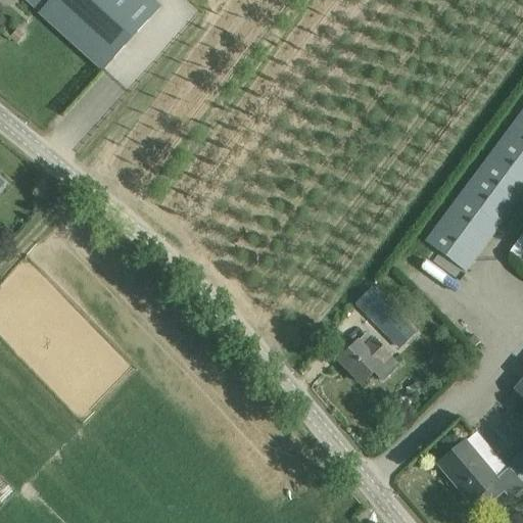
[(27,0),(38,9),(102,68),(132,36),(153,12),(159,5),(152,0),(27,0)]
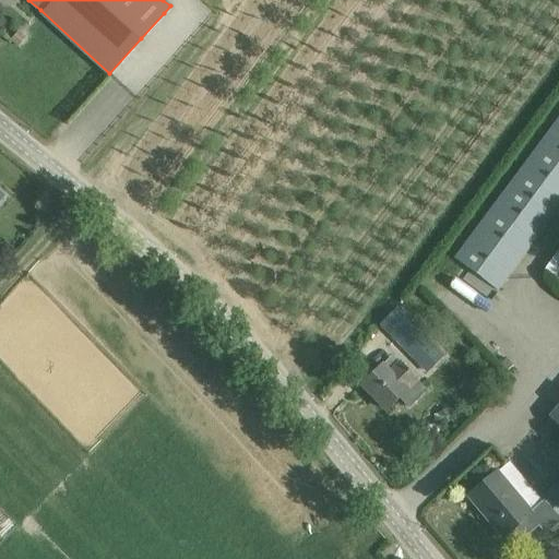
[(558,117),(455,259),(498,289),(558,205),(558,117)]
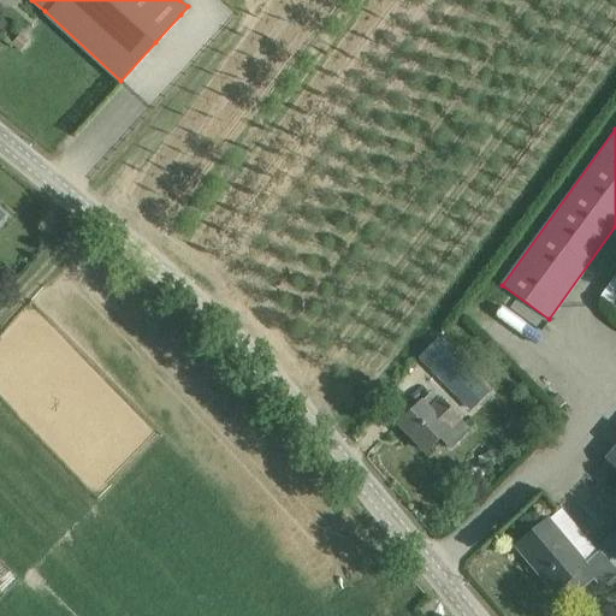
[(615,276),(600,297),(612,306),(615,300),(615,276)]
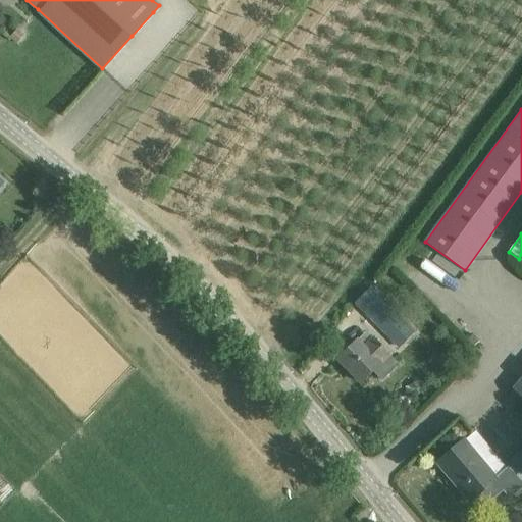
[(356,303),(399,348),(414,331),(372,288),(356,303)]
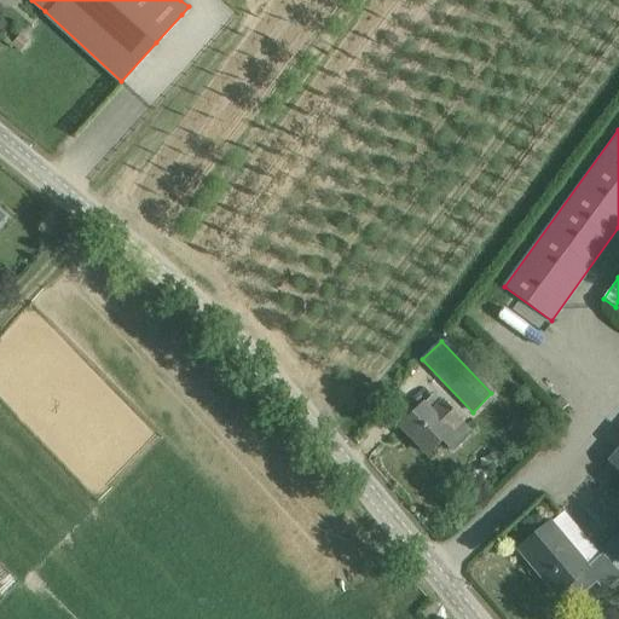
[(428,455),(446,438),(463,421),(443,400),(431,411),(423,404),(400,427),(428,455)]
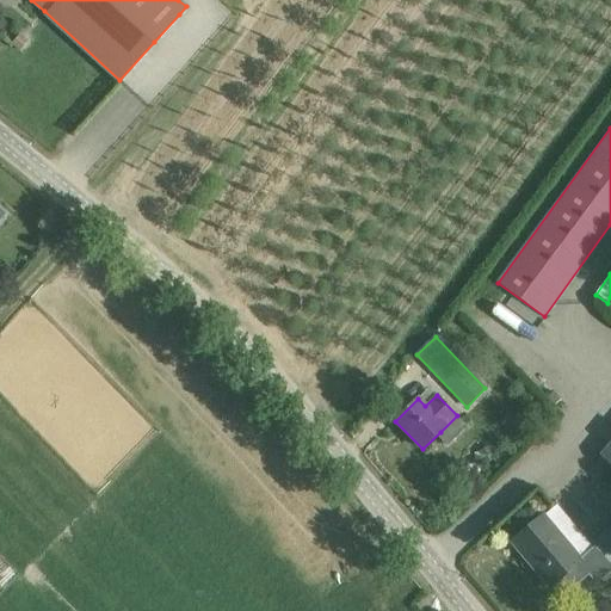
[(610,466),(610,444),(600,457),(610,466)]
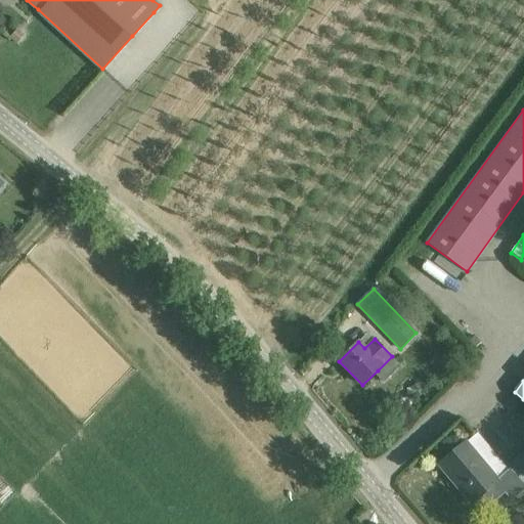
[(468,441),(440,465),(473,504),(482,495),(491,506),(505,493),(512,501),(523,489),(523,484),(508,468),(498,477),(468,441)]
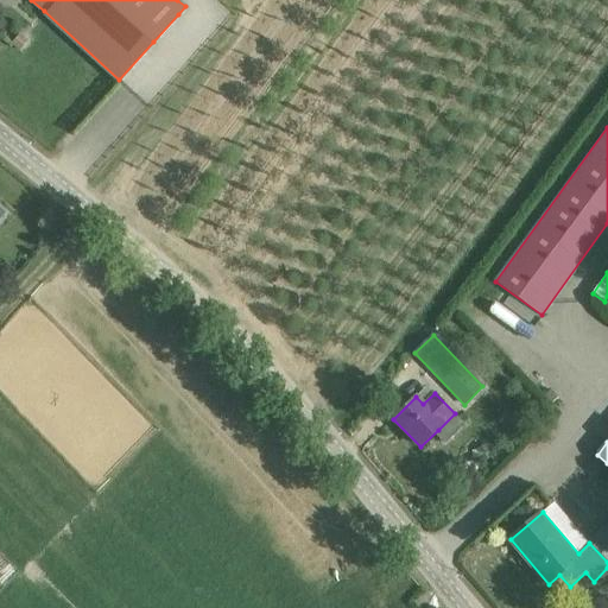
[(607,525),(589,543),(607,562),(607,525)]
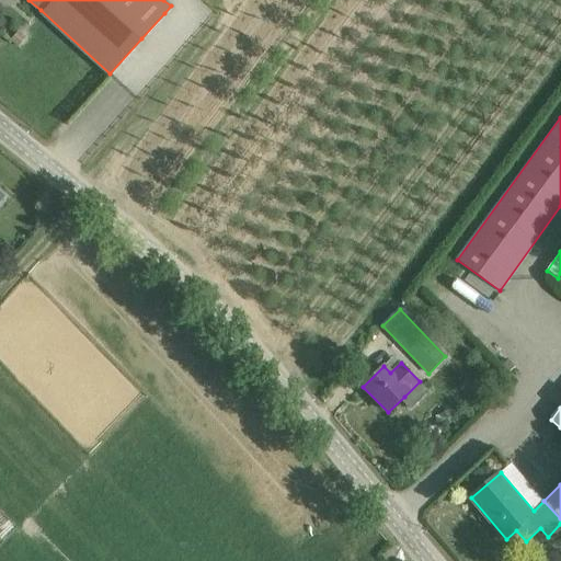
All buildings are outlined.
